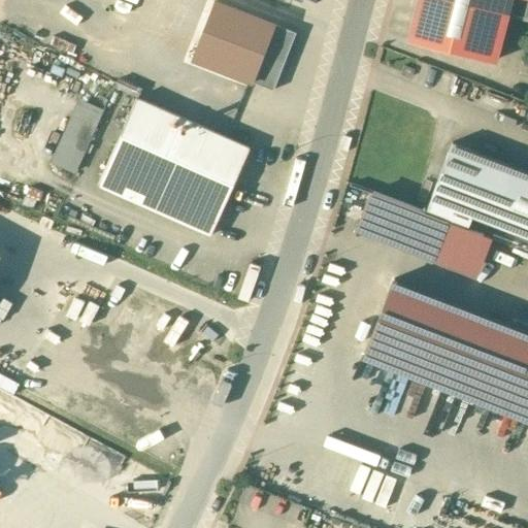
[(273,24),(213,0),(191,58),(251,81),(273,24)]
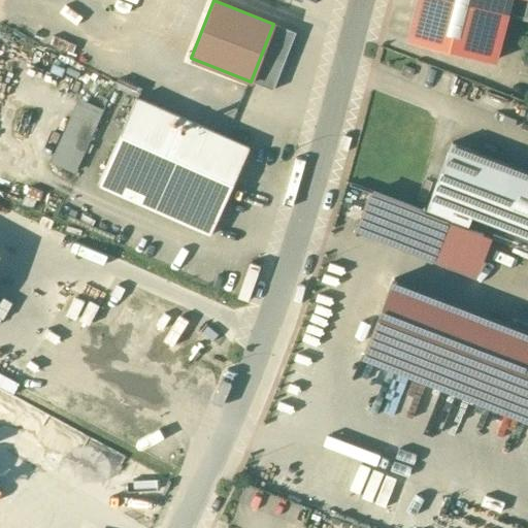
[(502,0),(419,0),(409,37),(488,58),(502,0)]
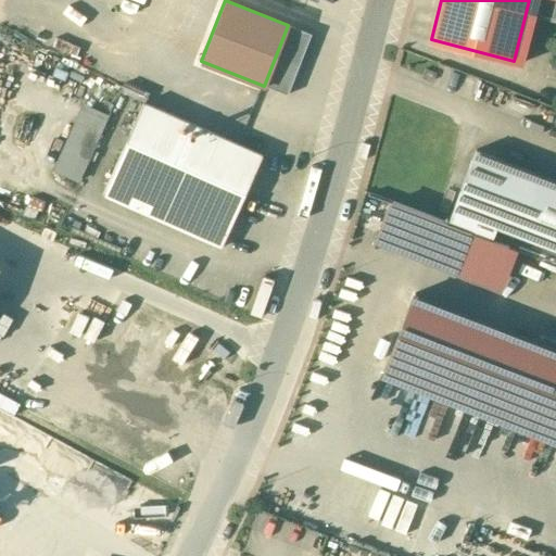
[(311,34),(288,25),(264,86),(287,95),(311,34)]
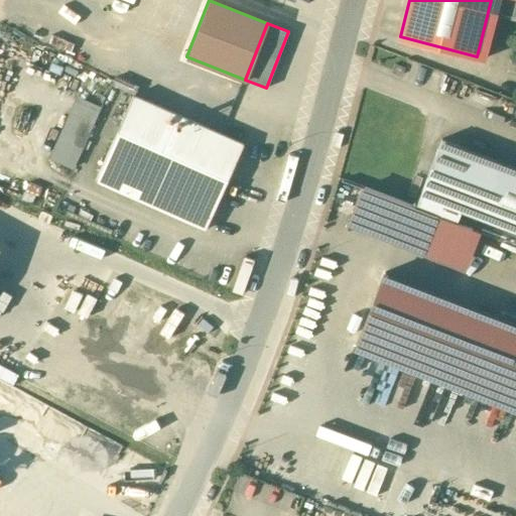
[(73,167),(101,104),(77,93),(47,156),(73,167)]
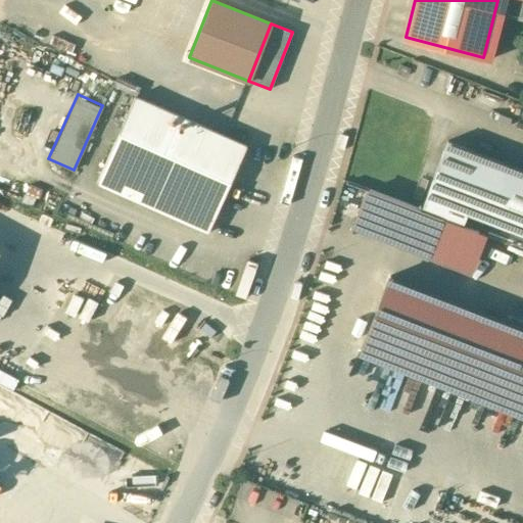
[(246,145),(134,95),(97,182),(207,233),(246,145)]
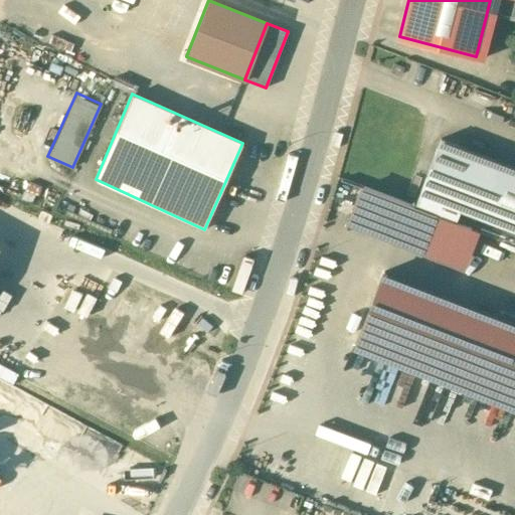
[(514,166),(443,139),(417,196),(514,231),(514,166)]
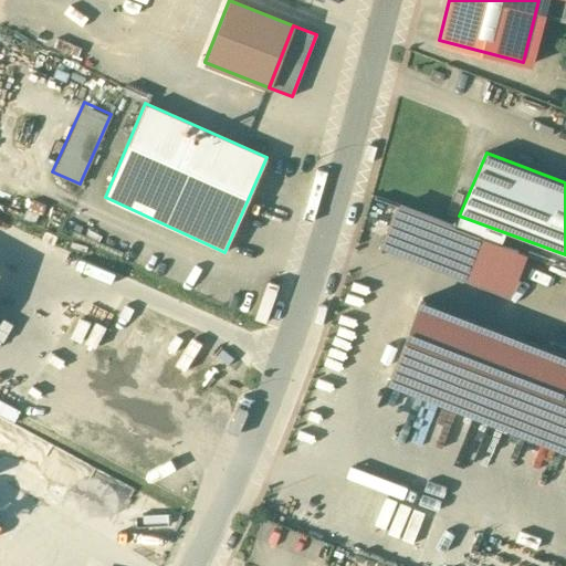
[(527,250),(397,202),(381,245),(512,293),(527,250)]
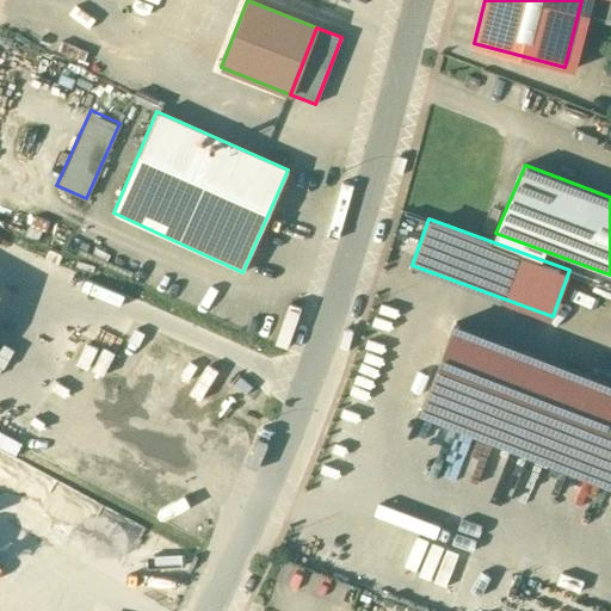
[(508,368),(446,344),(420,411),(483,434),(508,368)]
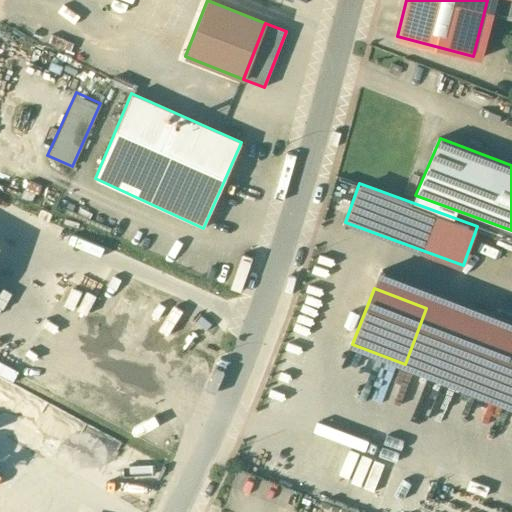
[(479,329),(426,308),(405,364),(458,385),(479,329)]
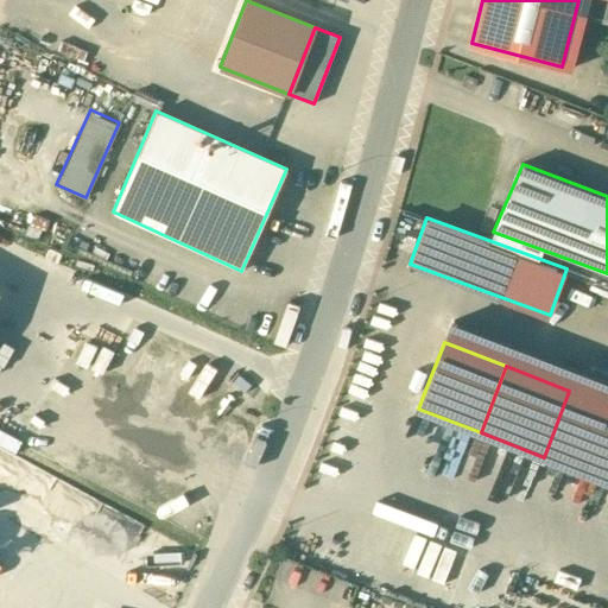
[(607,394),(599,391),(596,390),(595,392),(596,392),(593,399),(570,390),(569,391),(544,457),(607,481),(607,394)]
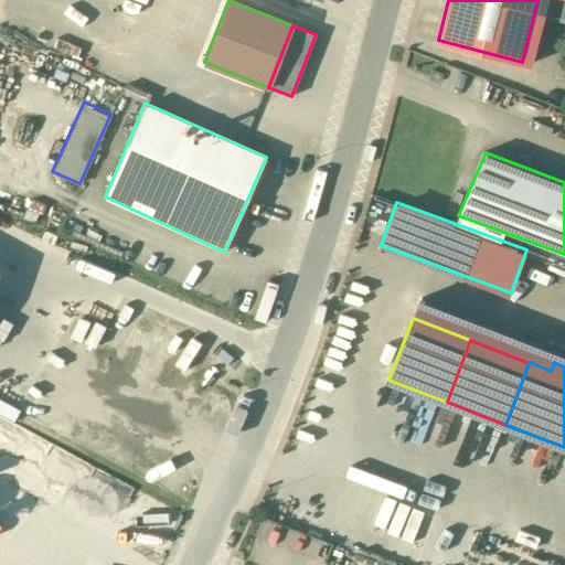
[(484,564),(505,510),(362,456),(331,537),(404,564),(484,564)]
